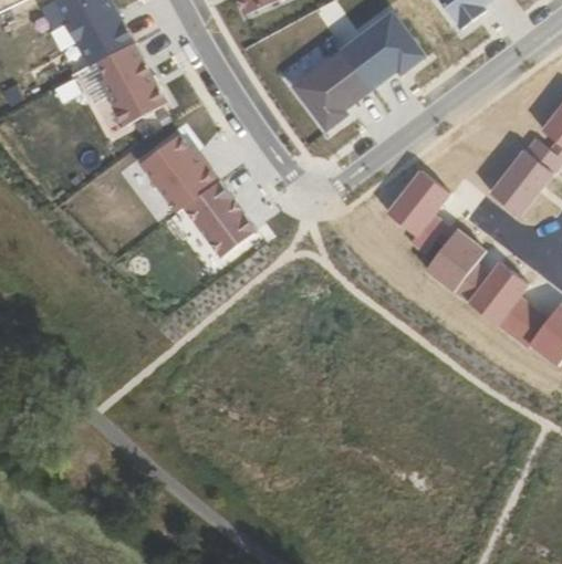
[(101,134),(164,104),(114,0),(41,0),(39,1),(101,134)]
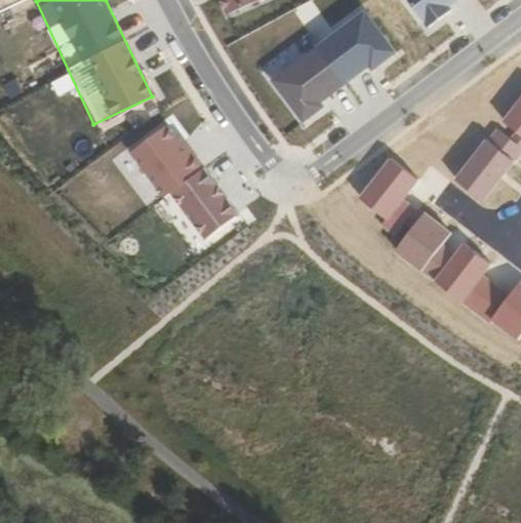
[(217,0),(224,13),(253,0),(217,0)]
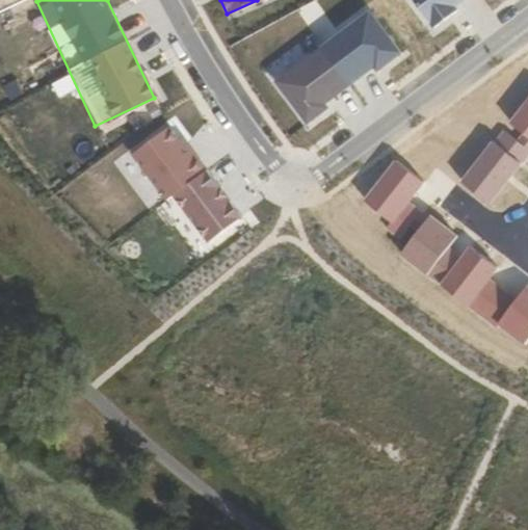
[(412,0),(431,26),(455,8),(452,4),(457,0),(412,0)]
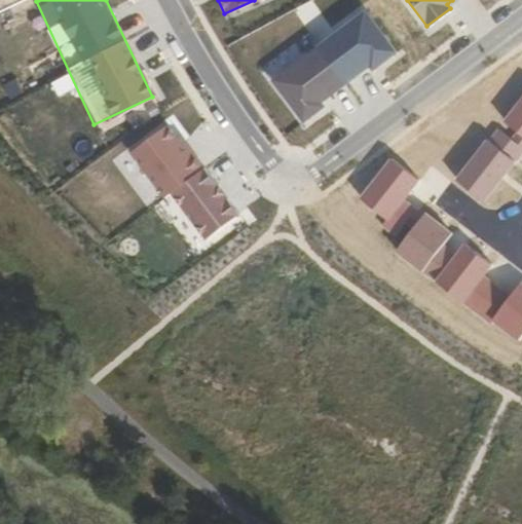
[(394,50),(366,13),(319,49),(343,82),(375,58),(378,63),(394,50)]
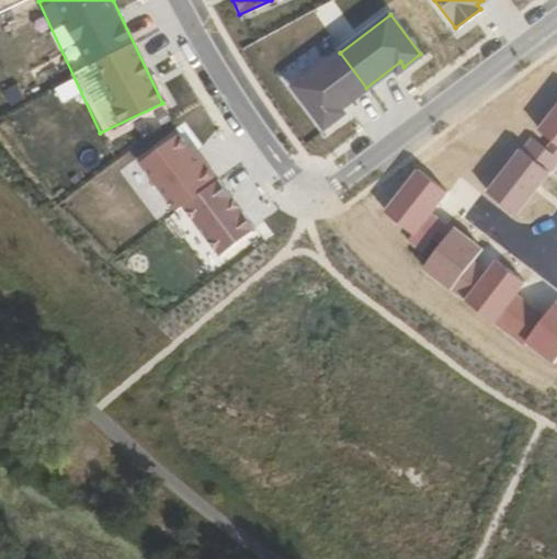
[(366,88),(340,53),(293,89),(322,127),(344,112),(341,109),(366,88)]
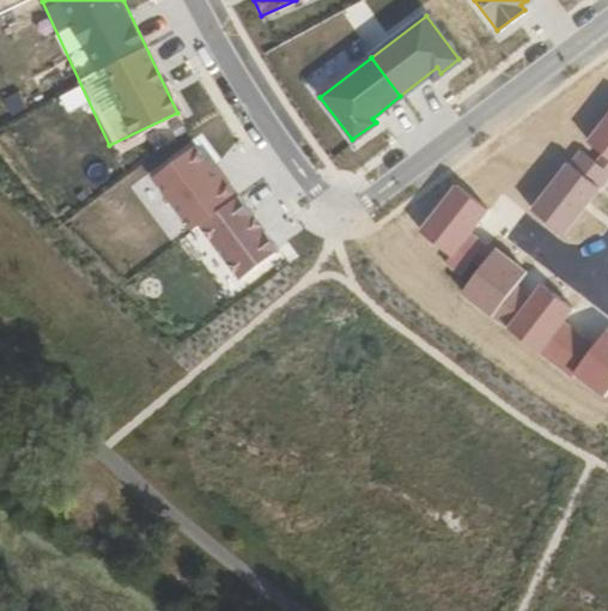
[(607,157),(607,110),(585,140),(607,157)]
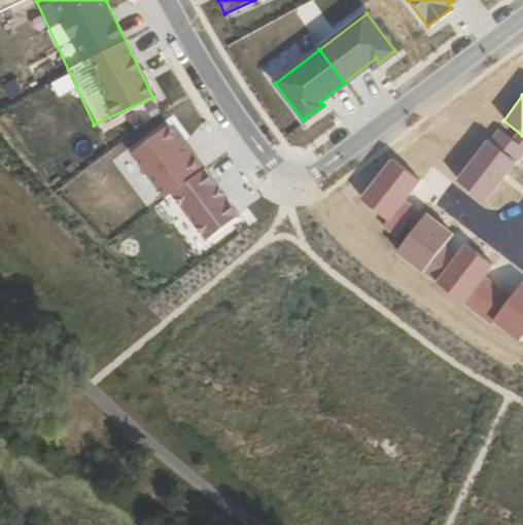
[(161,198),(203,169),(171,120),(128,149),(161,198)]
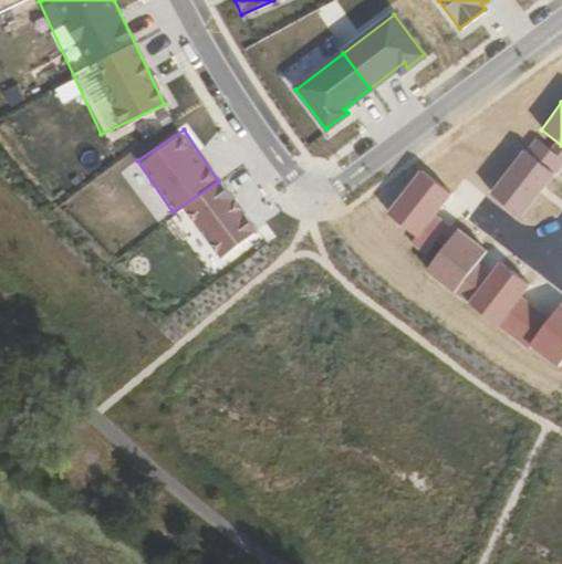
[(533,137),(489,192),(518,216),(561,159),(533,137)]
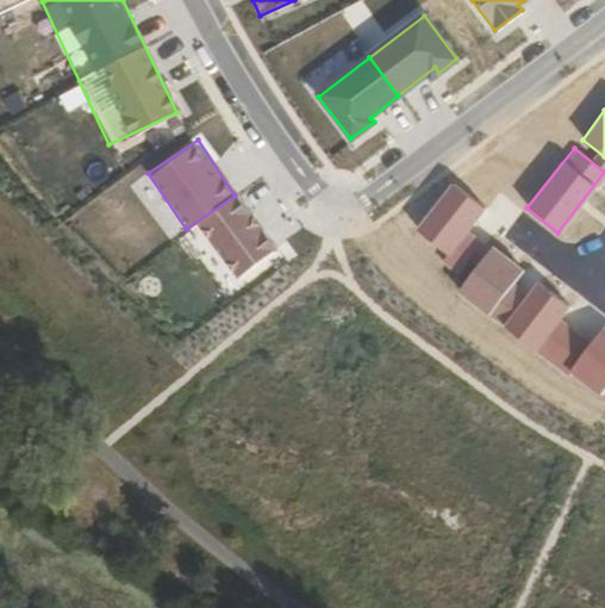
[(444,264),(457,272),(480,240),(467,231),(482,208),(449,185),(419,228),(453,250),(444,264)]
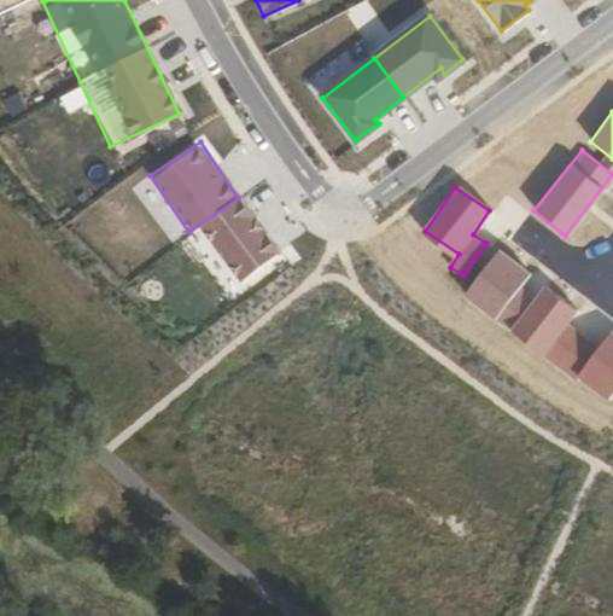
[(200,228),(238,280),(278,251),(239,199),(200,228)]
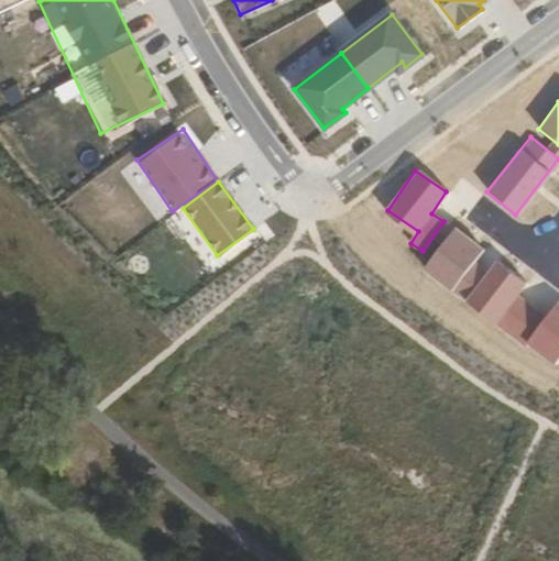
[(482,249),(453,227),(424,265),(451,287),(455,284),(469,295),(488,271),(473,260),(482,249)]
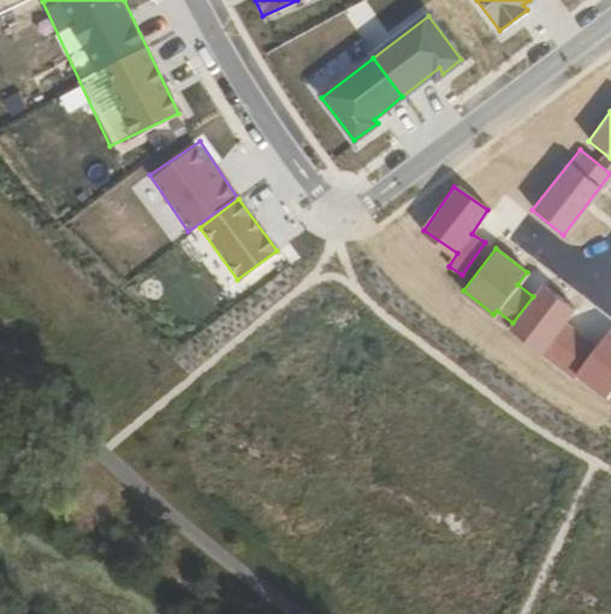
[(512,323),(510,326),(540,350),(544,347),(559,359),(579,334),(563,322),(573,308),(541,284),(533,296),(512,323)]
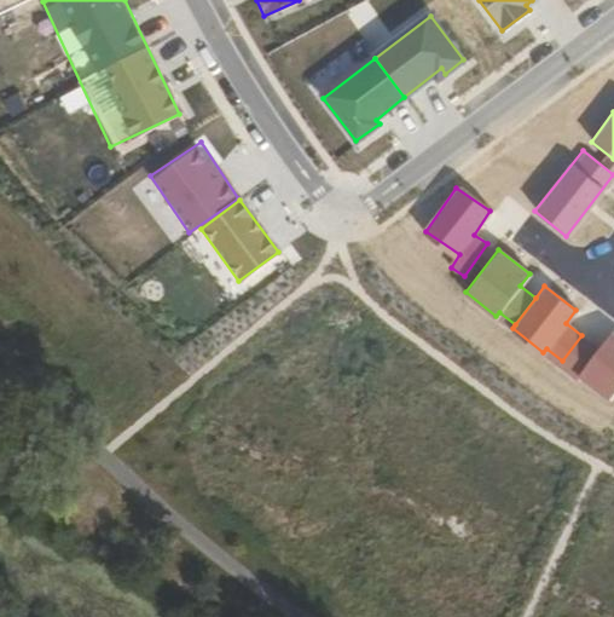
[(598,347),(581,335),(562,361),(610,398),(613,393),(613,333),(610,332),(598,347)]
